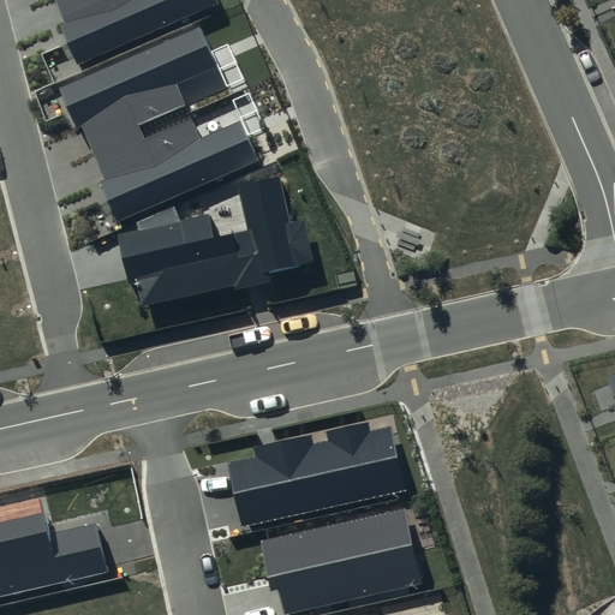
[(54,0),(64,22),(60,24),(78,64),(216,4),(214,0),(54,0)]
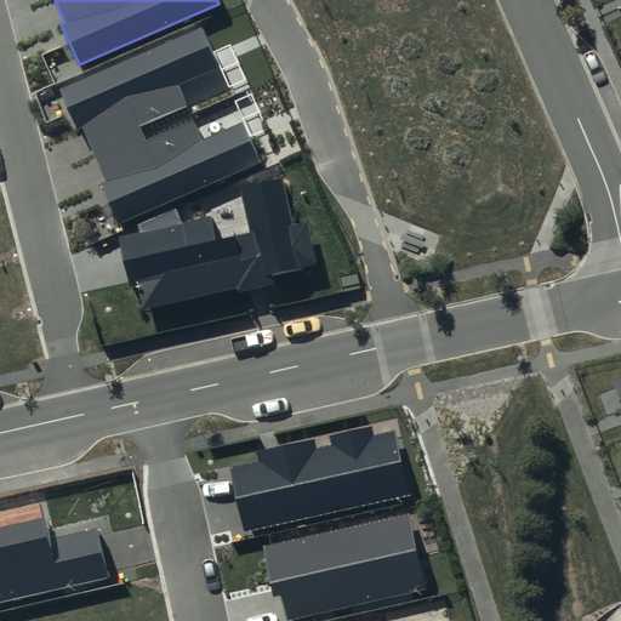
[(200,29),(61,90),(79,130),(83,129),(106,182),(102,183),(120,223),(258,164),(241,124),(203,141),(193,120),(147,141),(141,126),(188,106),(178,86),(217,69),(200,29)]
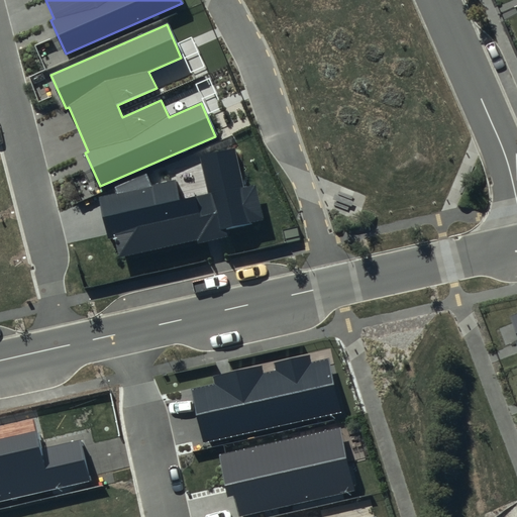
[(244,187),(235,147),(198,156),(205,191),(183,196),(179,178),(98,196),(108,238),(116,237),(120,255),(198,238),(198,241),(226,235),(224,227),(263,219),(255,184),(244,187)]
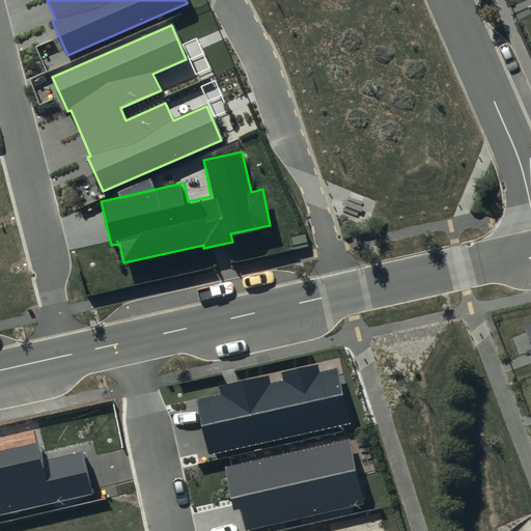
[(221,395),(197,400),(210,455),(353,423),(340,367),(320,371),(318,364),(281,372),(283,381),(271,383),(270,376),(219,387),(221,395)]
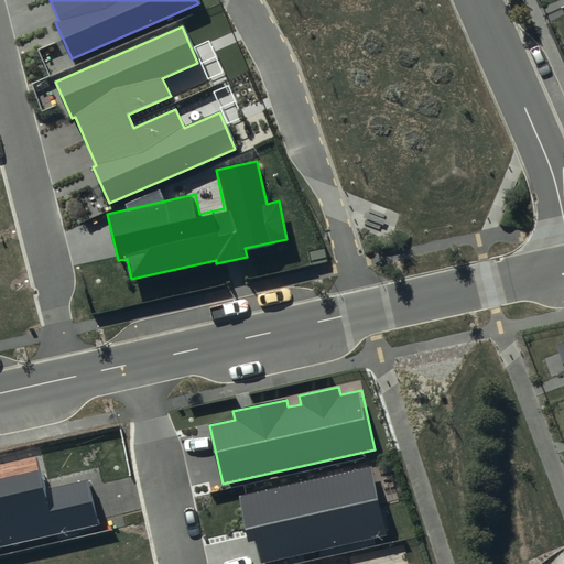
[(371,467),(240,497),(250,542),(256,541),(261,563),(387,535),(371,467)]
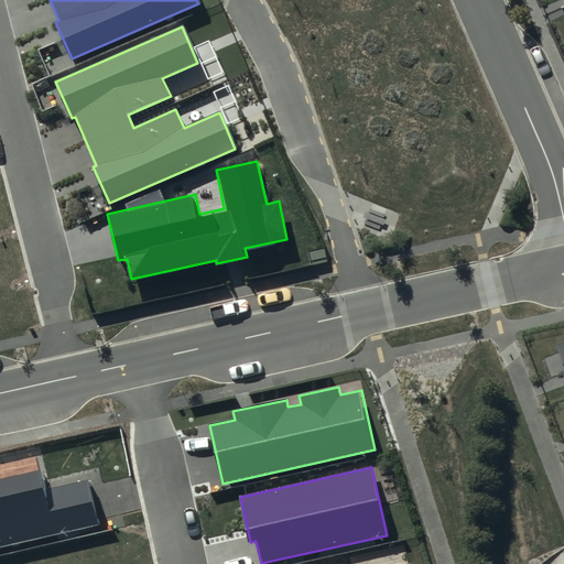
[(42,469),(0,478),(0,546),(99,523),(89,479),(46,489),(42,469)]
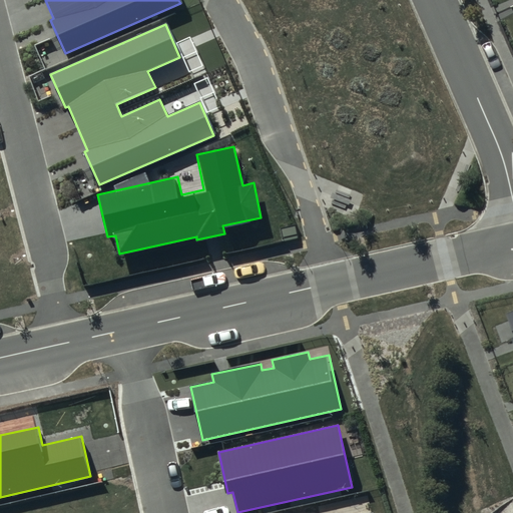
All buildings are outlined.
